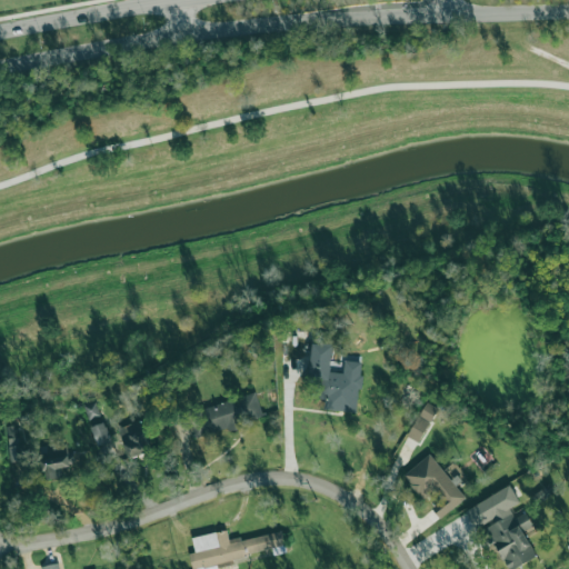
[(358,412),(362,362),(345,360),(343,373),(331,372),(333,345),(313,342),(311,363),(307,363),(305,379),(326,381),(322,409),(358,412)]
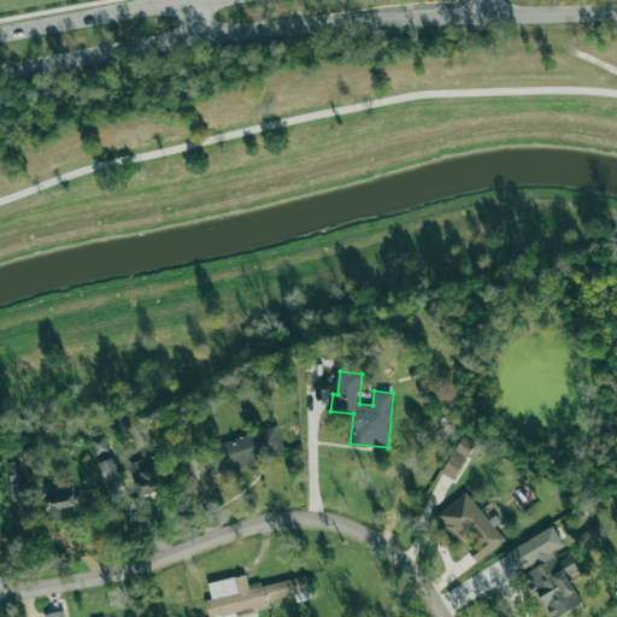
[(204,446),(211,474),(286,457),(280,428),(204,446)]
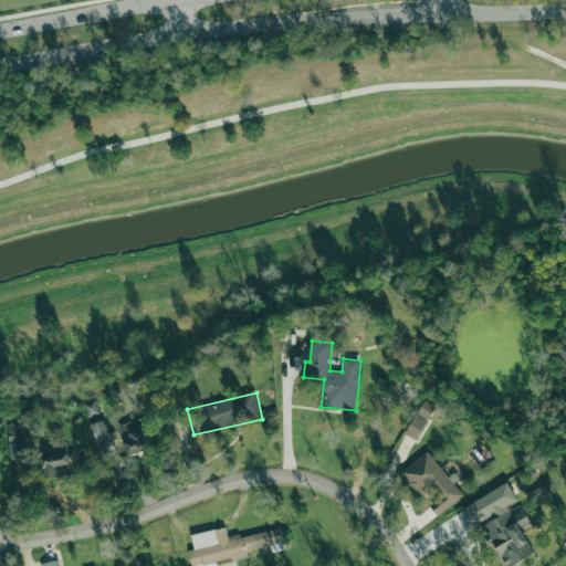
[(417,440),(437,406),(425,399),(406,433),(417,440)]
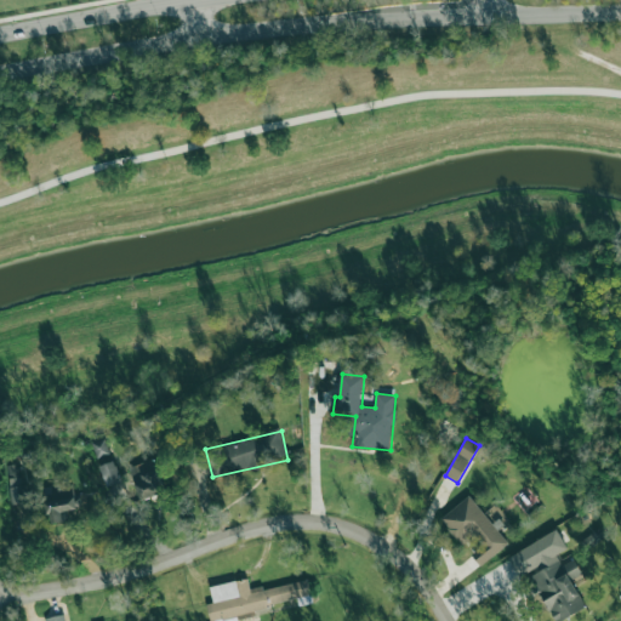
[(92,443),(96,457),(109,454),(104,439),(92,443)]
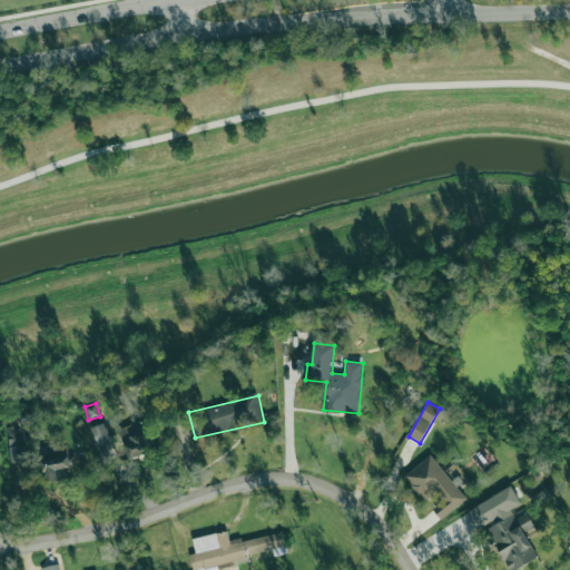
[(153,451),(141,420),(118,429),(129,459),(153,451)]
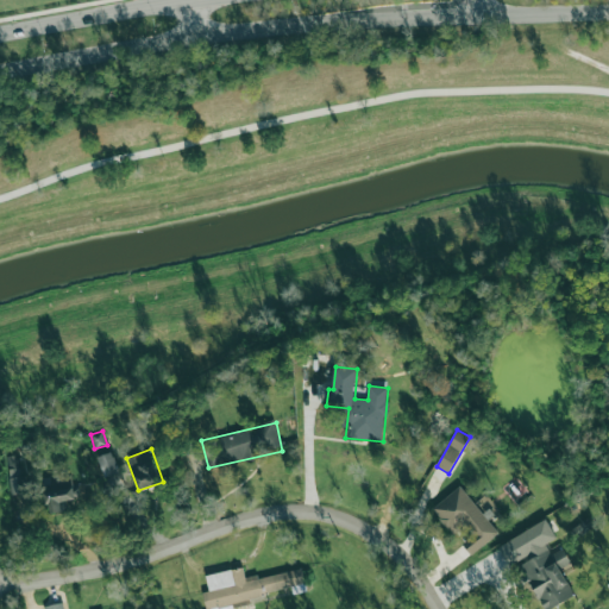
[(102,476),(118,471),(112,452),(96,457),(102,476)]
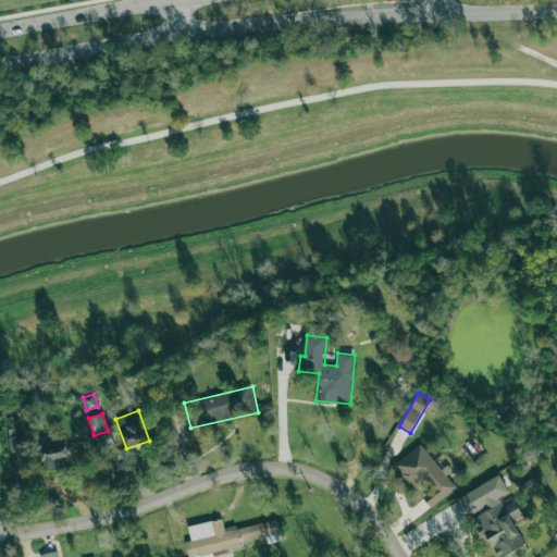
[(8,417),(9,453),(25,452),(24,435),(17,435),(17,417),(8,417)]
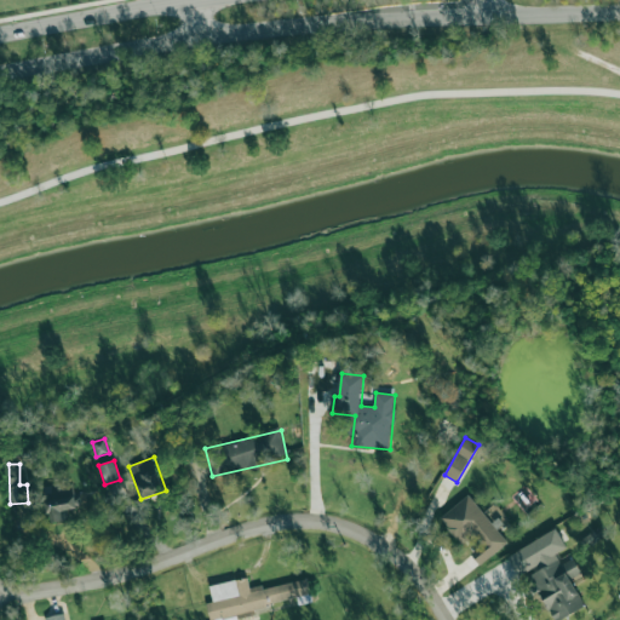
[(79,486),(46,486),(46,521),(68,521),(67,509),(79,509),(79,486)]
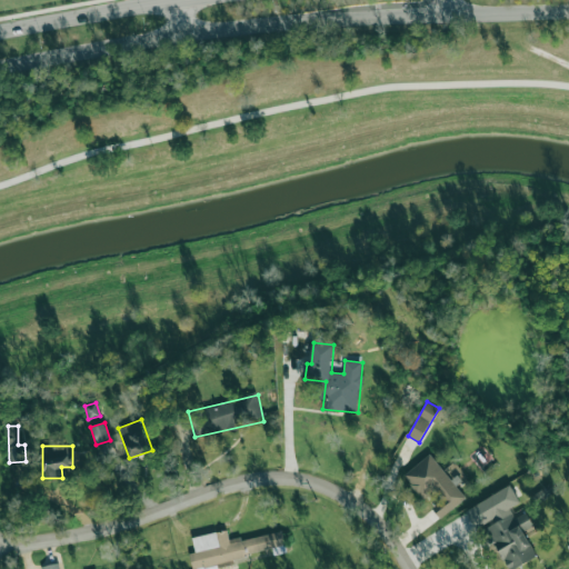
[(440,518),(466,499),(431,453),(405,475),(423,500),(437,490),(443,499),(432,508),(440,518)]
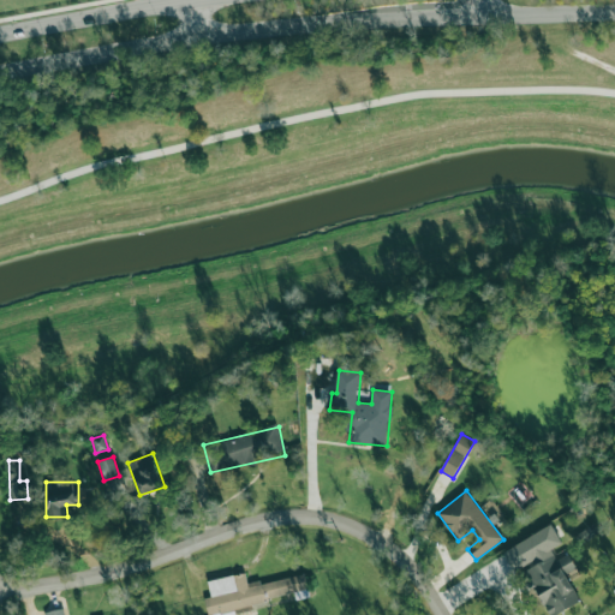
[(505,550),(517,574),(525,569),(548,614),(555,614),(580,602),(567,574),(578,569),(569,554),(556,560),(551,549),(562,544),(553,526),(505,550)]
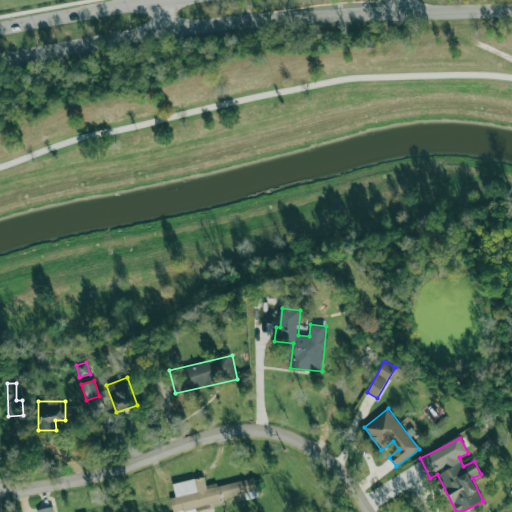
[(173,483),(175,497),(172,497),(175,511),(196,511),(196,505),(257,493),(254,478),(216,486),(216,483),(206,485),(204,477),(173,483)]
